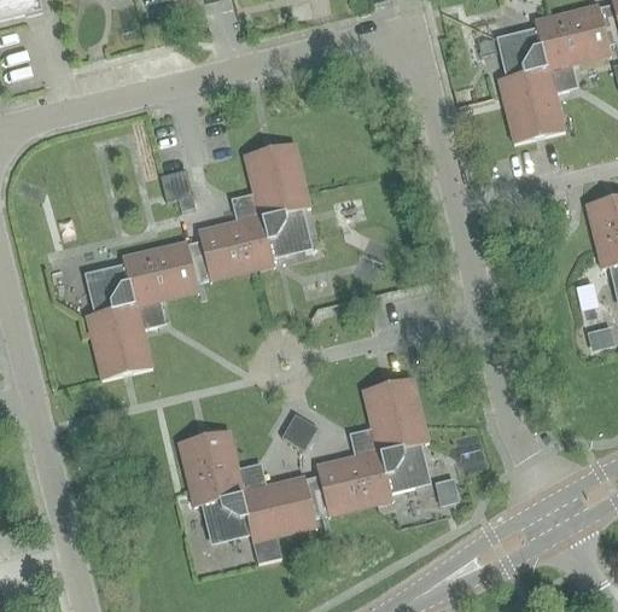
[(0,0),(0,16),(24,11),(24,12),(41,9),(39,0),(0,0)]
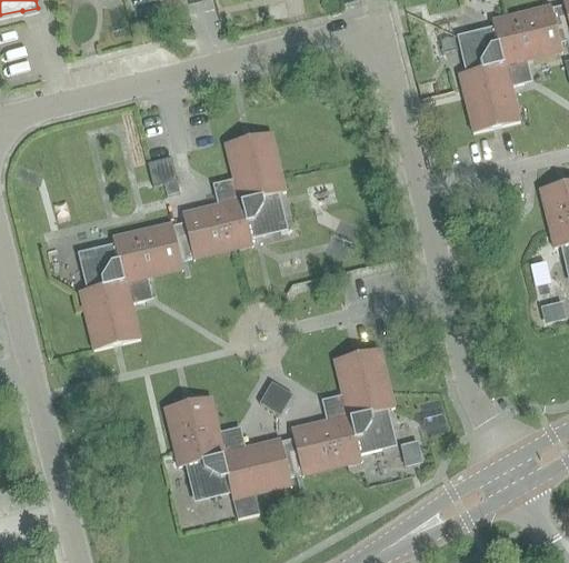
[(561,0),(562,2),(557,3),(565,39),(568,37),(568,0),(561,0)]
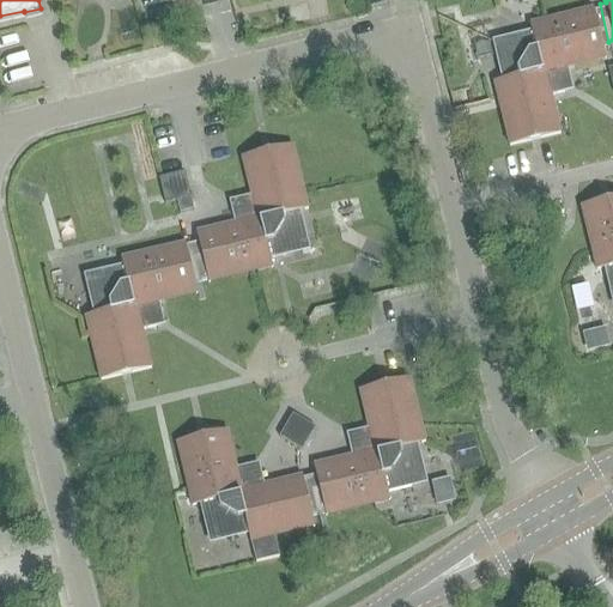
[(493,77),(509,141),(559,128),(559,127),(557,128),(547,91),(563,87),(570,77),(566,61),(602,52),(604,54),(605,54),(602,43),(608,42),(600,4),(593,6),(593,2),(528,18),(530,29),(509,34),(497,52),(503,74),(493,77)]
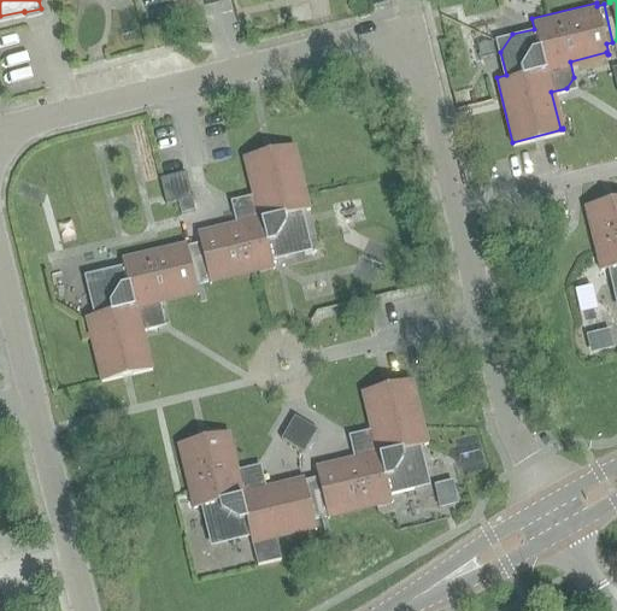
[(199,230),(198,228),(197,228),(199,239),(192,240),(201,278),(207,277),(209,280),(274,264),(271,254),(293,248),(305,230),(299,207),(309,205),(293,141),(242,153),(242,154),(245,154),(254,191),(239,194),(231,206),(235,222),(199,230)]
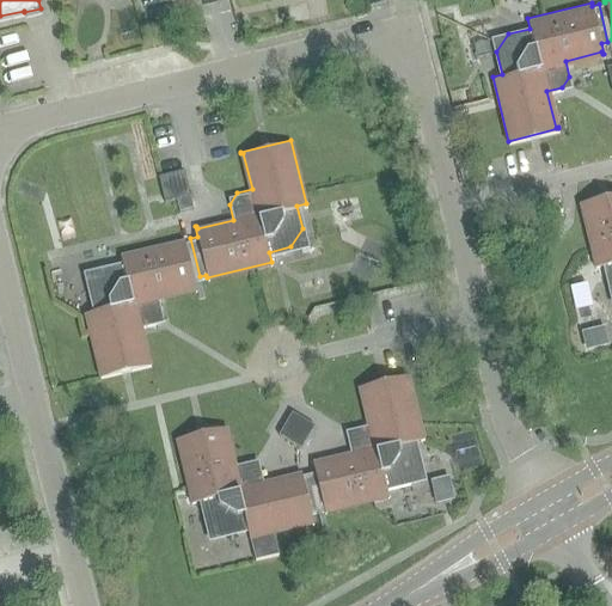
[(176,196),(189,193),(183,166),(158,173),(164,199),(176,196)]
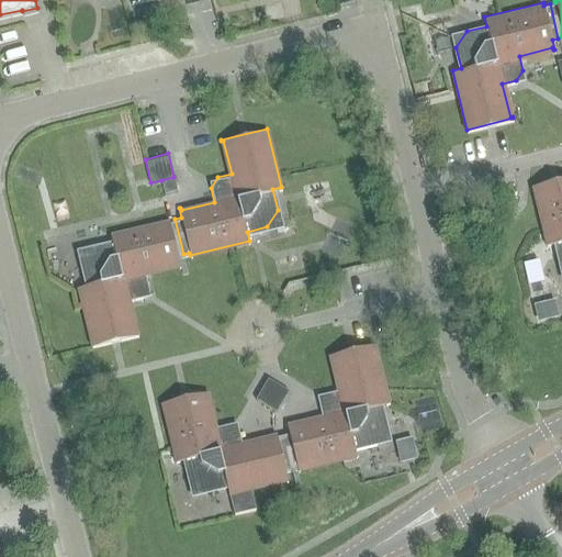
[(173,177),(161,180),(164,191),(177,188),(173,177)]
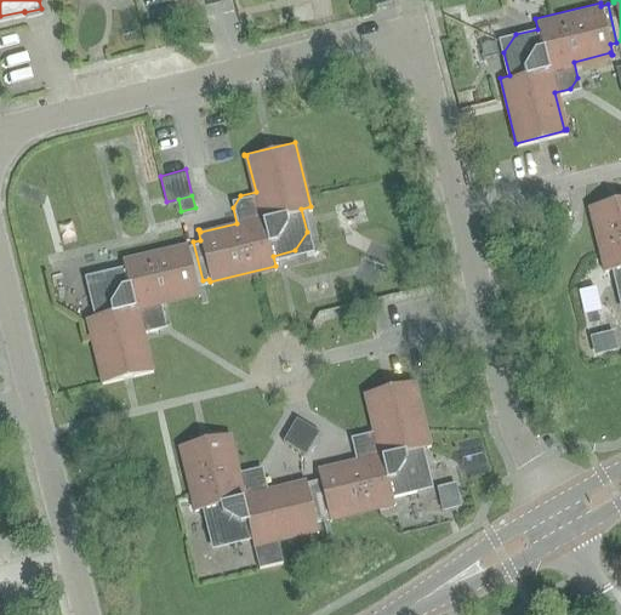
[(620,195),(587,204),(603,268),(613,266),(619,289),(620,290),(620,195)]
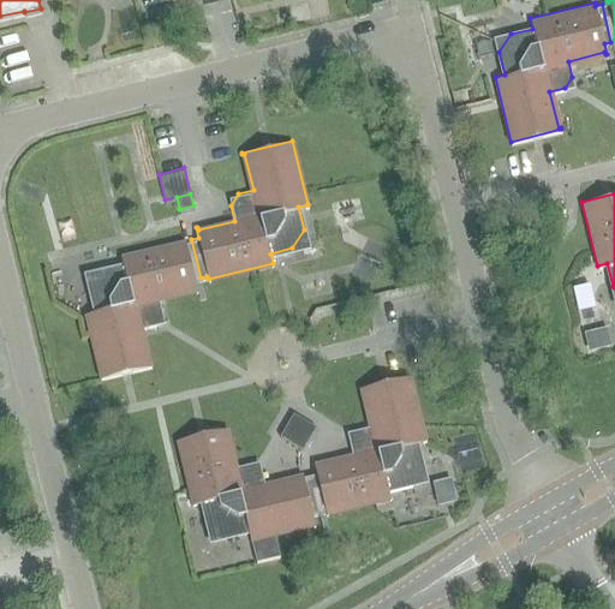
[(95,310),(84,312),(100,376),(151,364),(150,363),(148,363),(139,327),(155,323),(162,312),(157,297),(195,287),(196,290),(197,290),(195,279),(201,278),(191,239),(185,242),(185,238),(120,254),(123,264),(100,269),(89,287),(95,310)]
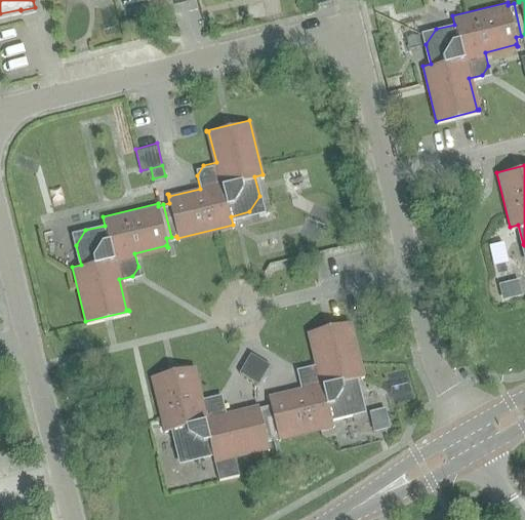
[(269,394),(268,394),(270,403),(265,404),(272,437),(277,435),(278,437),(333,425),(331,415),(350,411),(359,396),(355,376),(363,374),(351,319),(307,330),(307,331),(309,330),(317,362),(304,365),(297,374),(300,388),(270,396),(269,394)]
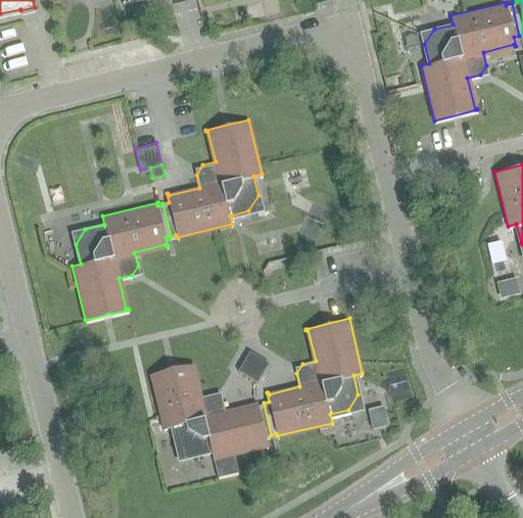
[(255,381),(268,361),(249,348),(237,368),(255,381)]
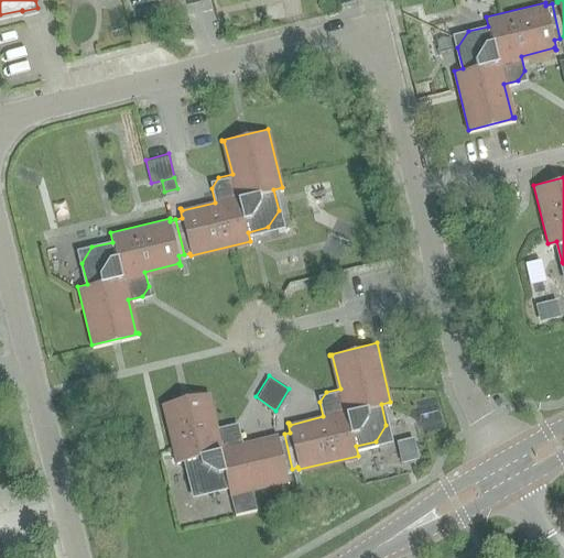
[(239,429),(229,423),(215,426),(206,392),(208,392),(208,391),(162,402),(175,460),(185,458),(190,479),(206,490),(227,484),(229,493),(289,479),(286,470),(292,469),(284,434),(278,435),(278,433),(275,433),(277,435),(242,444),(239,429)]
